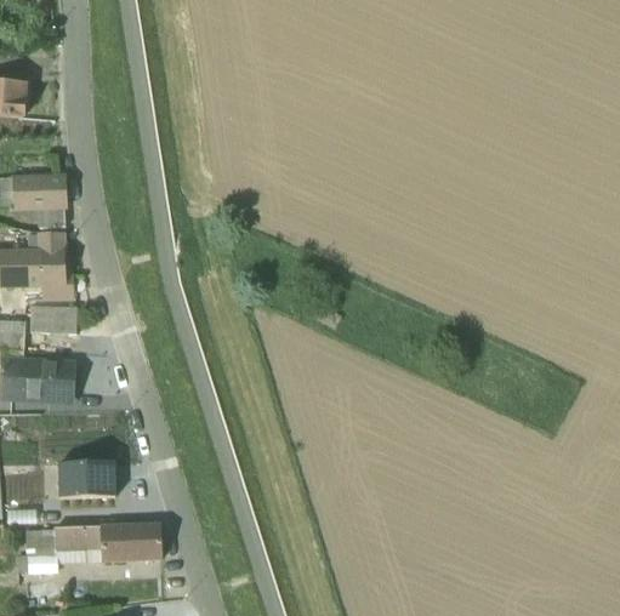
[(6,77),(0,75),(0,114),(23,117),(26,85),(6,84),(6,77)]
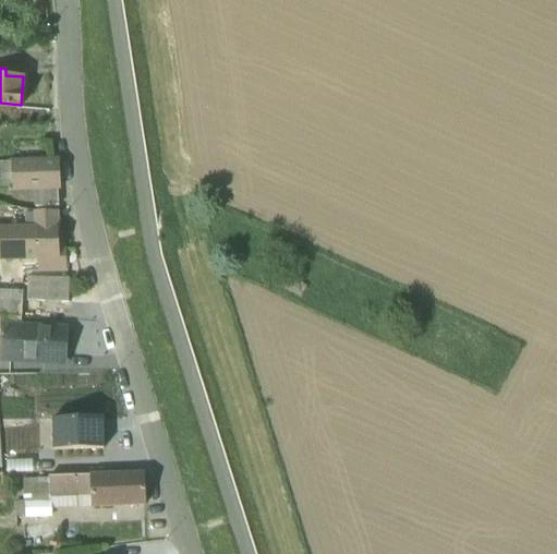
[(35,205),(59,204),(58,187),(60,185),(58,158),(12,157),(11,159),(0,159),(0,188),(12,189),(13,190),(25,189),(26,199),(34,199),(35,205)]
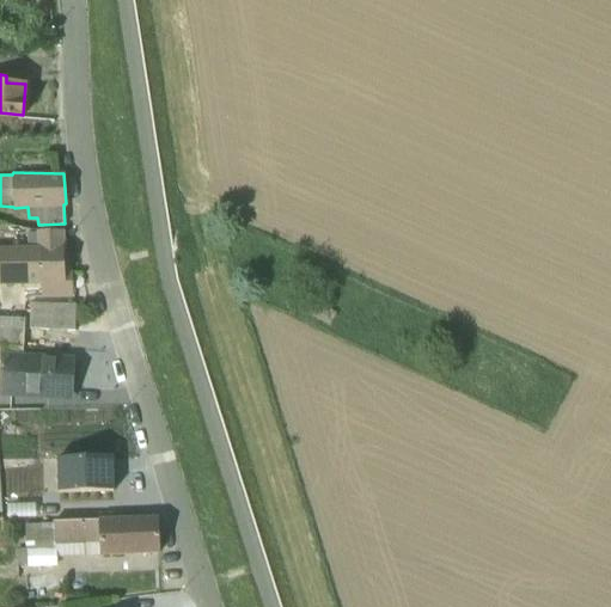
[(43,294),(73,295),(73,270),(66,270),(65,228),(37,230),(43,286),(42,286),(26,286),(26,294),(43,294)]
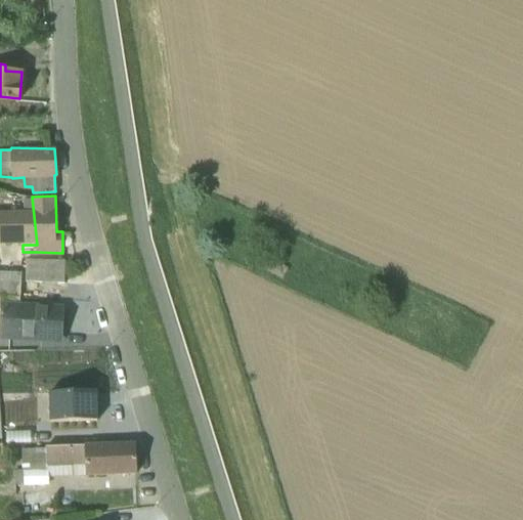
[(36,243),(33,209),(0,211),(0,292),(20,294),(22,270),(14,269),(15,261),(1,260),(1,243),(36,243)]
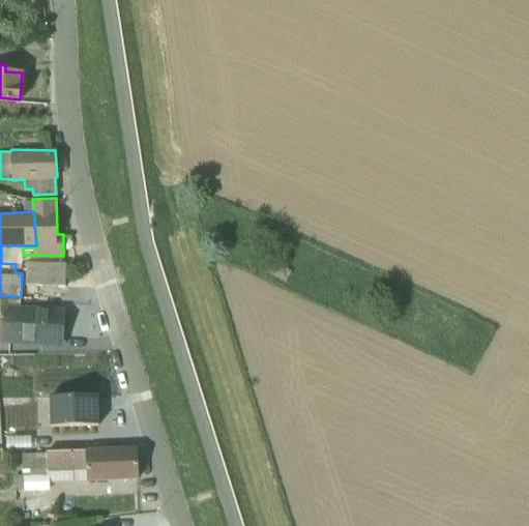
[(66,262),(23,260),(22,268),(26,269),(26,283),(65,285),(66,262)]
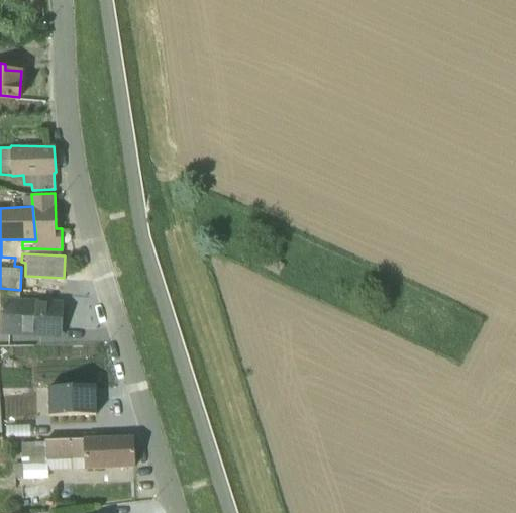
[(62,336),(64,300),(20,297),(20,291),(0,290),(0,344),(12,344),(13,334),(62,336)]
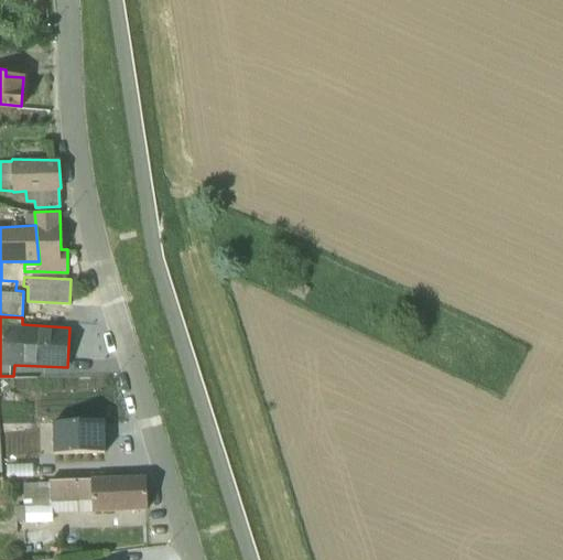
[(56,456),(108,454),(107,420),(55,423),(56,456)]
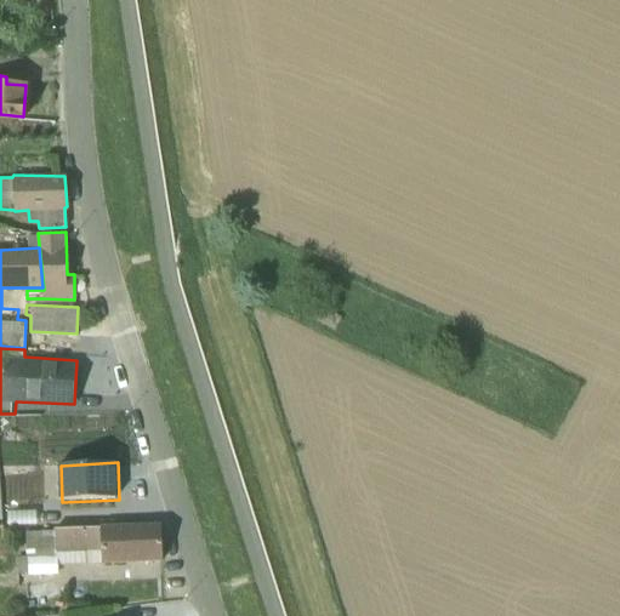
[(58,563),(161,559),(160,525),(55,526),(53,529),(27,530),(27,554),(17,555),(18,571),(29,571),(29,574),(58,572),(58,563)]
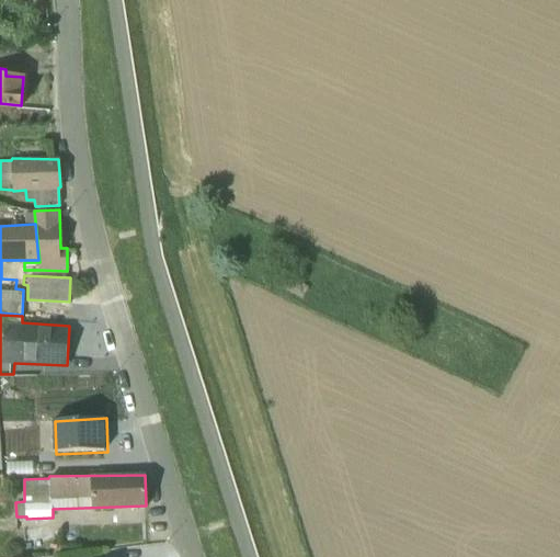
[(77,527),(61,529),(63,543),(77,543),(77,527)]
